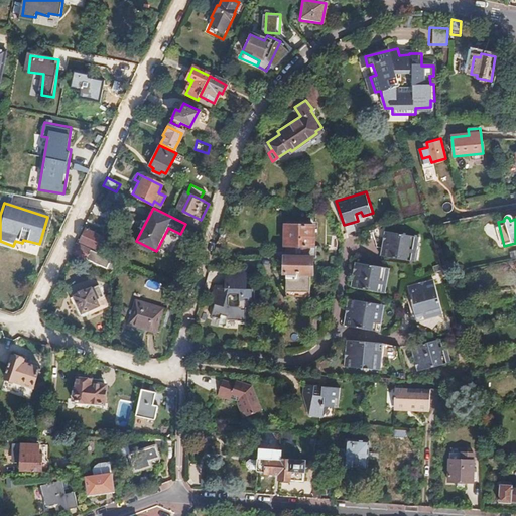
[(284,257),(311,257),(311,245),(313,245),(313,224),(283,222),(283,244),(284,244),(284,257)]
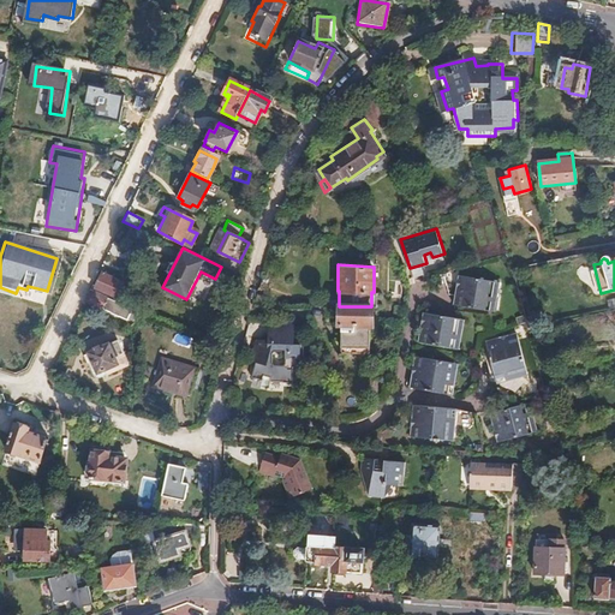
[(101,273),(94,288),(115,298),(121,284),(101,273)]
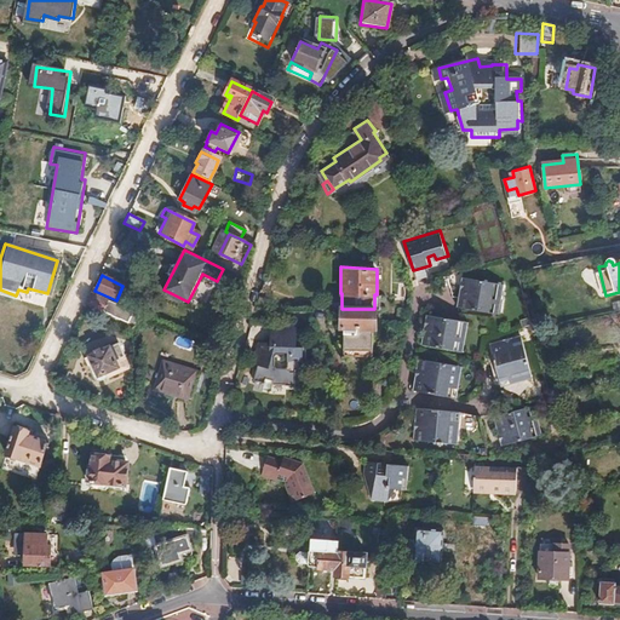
[(466,280),(463,296),(465,297),(464,306),(492,313),(495,291),(493,290),(494,285),(466,280)]
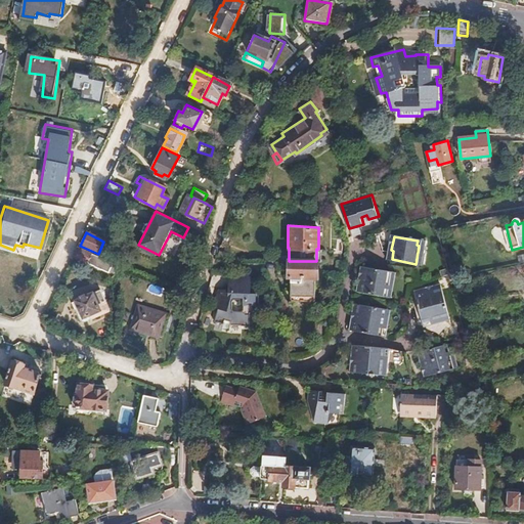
[(73,256),(114,275),(115,265),(77,247),(73,256)]
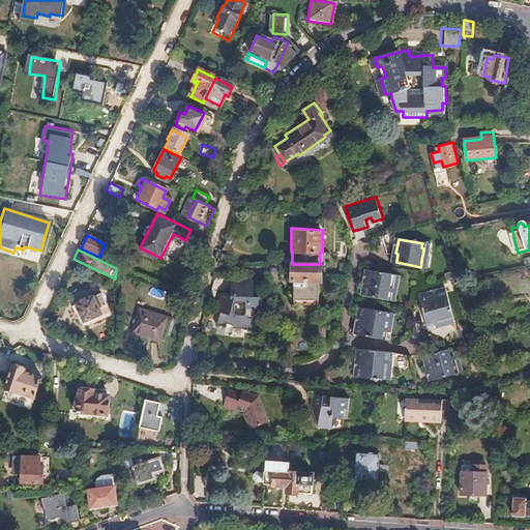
[(320,266),(320,264),(292,264),(292,266),(290,266),(290,278),(293,278),(293,303),(318,304),(319,280),(321,280),(322,267),(322,266),(320,266)]
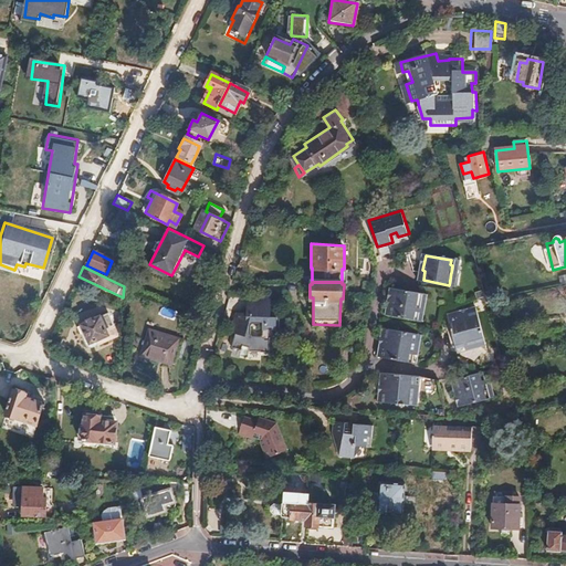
[(389,287),(386,303),(388,304),(387,314),(413,318),(415,307),(412,307),(415,292),(389,287)]
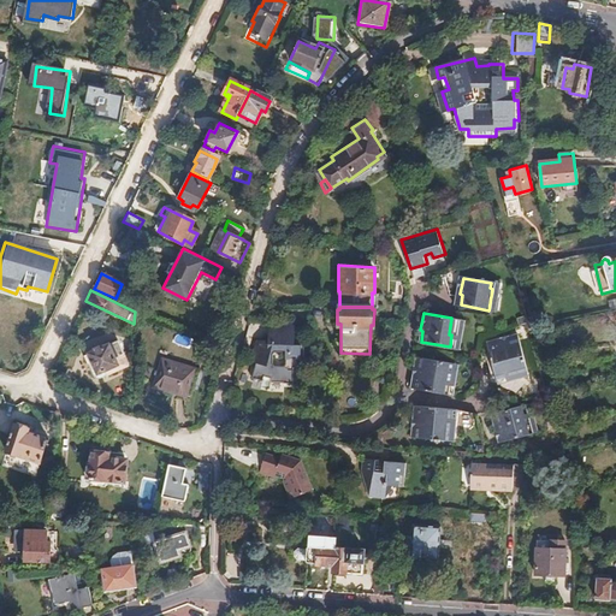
[(265,342),(262,348),(256,345),(252,361),(255,362),(250,377),(262,380),(264,377),(272,379),(272,381),(284,381),(284,383),(292,383),(292,368),(297,368),(297,361),(303,361),(303,343),(294,343),(294,332),(285,332),(285,326),(267,327),(267,342),(265,342)]
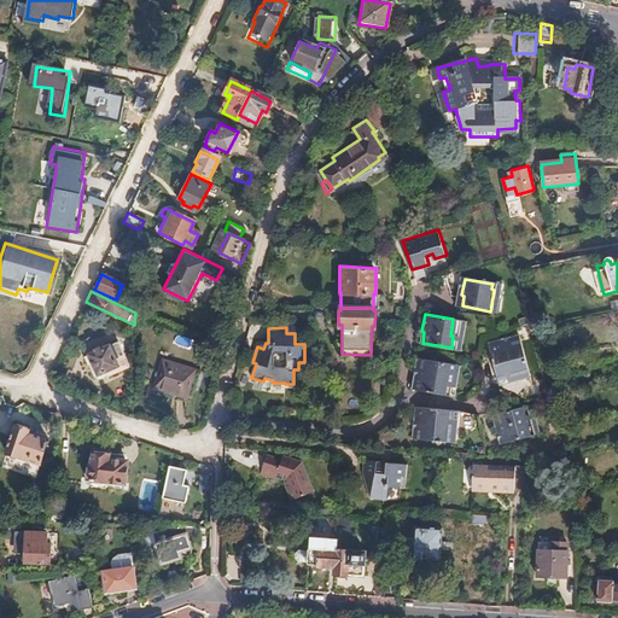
[(516,342),(496,347),(503,374),(516,371),(517,373),(532,369),(525,343),(516,344),(516,342)]
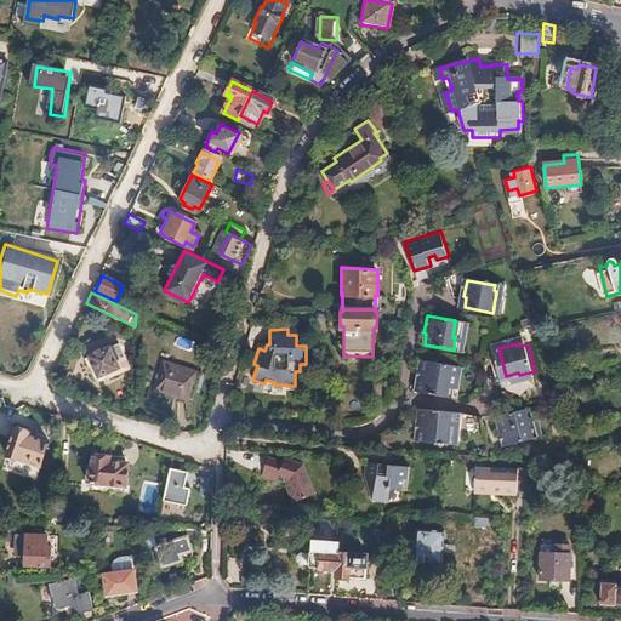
[(86,358),(90,368),(95,365),(98,377),(107,374),(109,380),(130,372),(120,347),(112,349),(110,349),(103,352),(103,351),(96,353),(97,354),(86,358)]
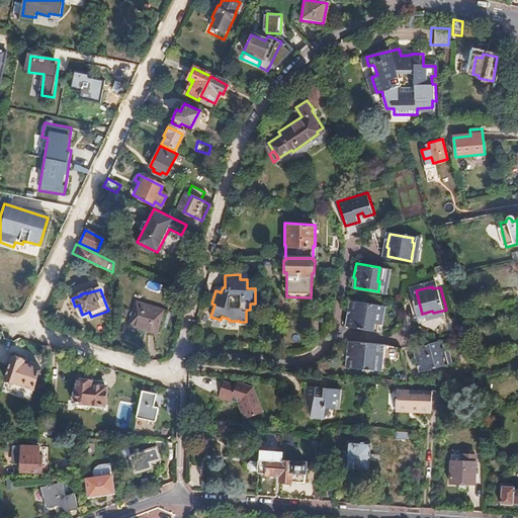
[(347,324),(357,326),(372,329),(375,314),(371,314),(373,305),(349,299),(345,319),(348,319),(347,324)]
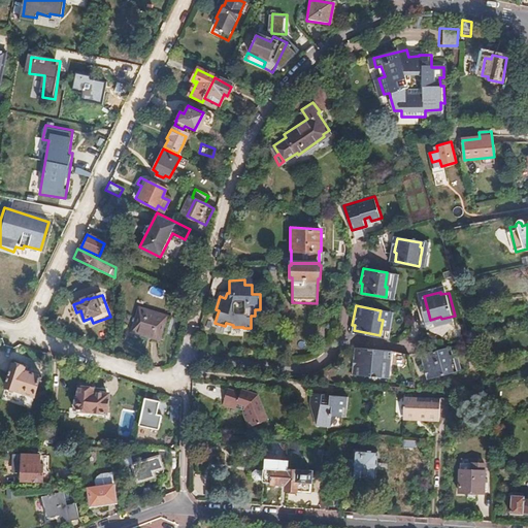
[(139,306),(132,331),(138,332),(161,338),(161,336),(167,314),(156,310),(145,308),(139,306)]
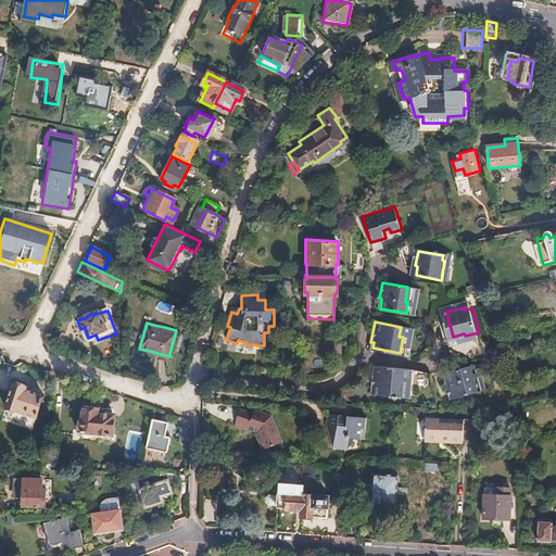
[(85,327),(80,329),(86,343),(98,340),(96,335),(88,338),(85,327)]
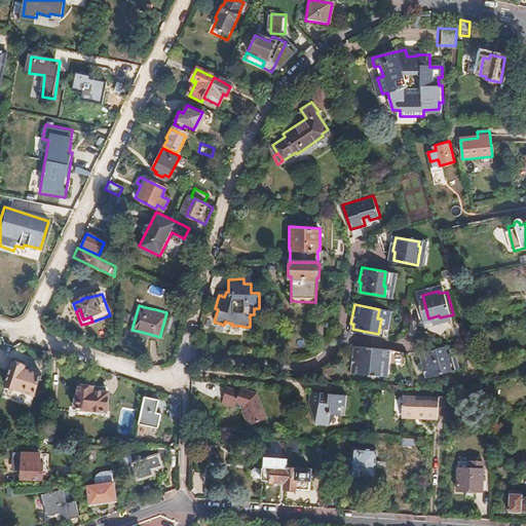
[(379,348),(353,344),(351,360),(348,359),(346,372),(373,375),(374,366),(376,366),(379,348)]
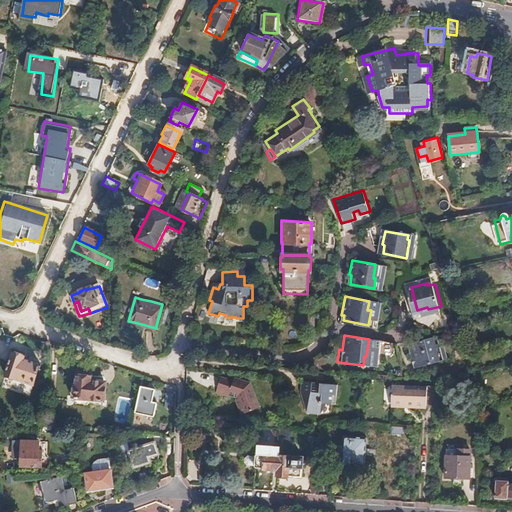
[(417,345),(415,346),(420,366),(442,362),(438,349),(440,348),(438,337),(416,342),(417,345)]
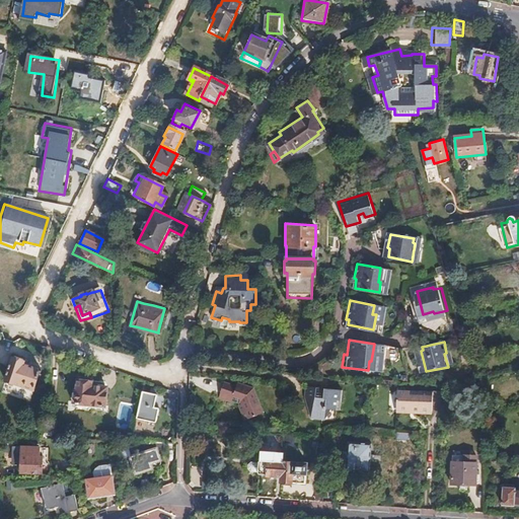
[(10,357),(4,378),(31,387),(39,365),(21,361),(22,359),(20,359),(21,356),(12,353),(11,357),(10,357)]
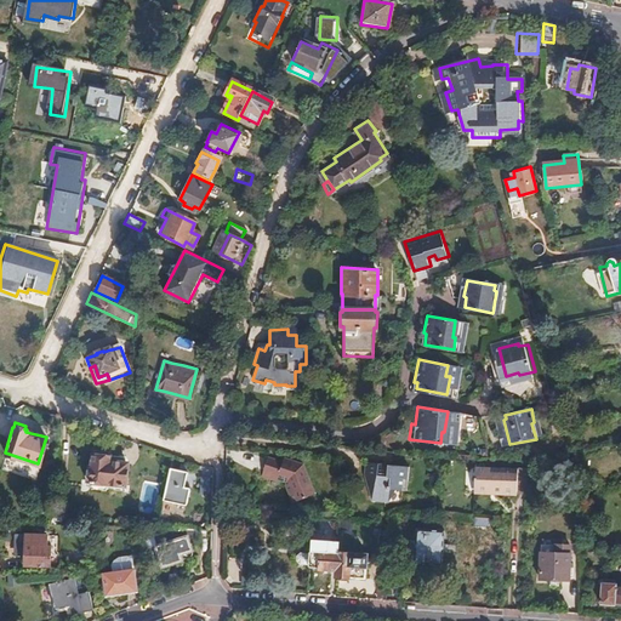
[(100,451),(97,478),(125,480),(127,461),(113,460),(114,453),(100,451)]
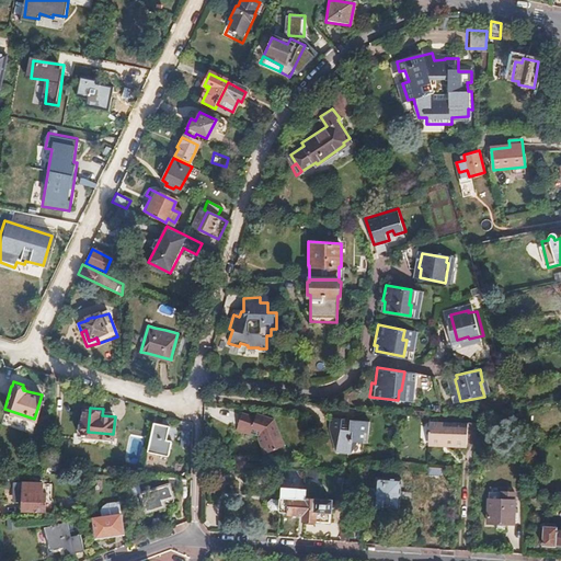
[(242,412),(237,427),(247,431),(258,435),(264,454),(284,447),(273,420),(265,416),(264,420),(255,418),(242,412)]
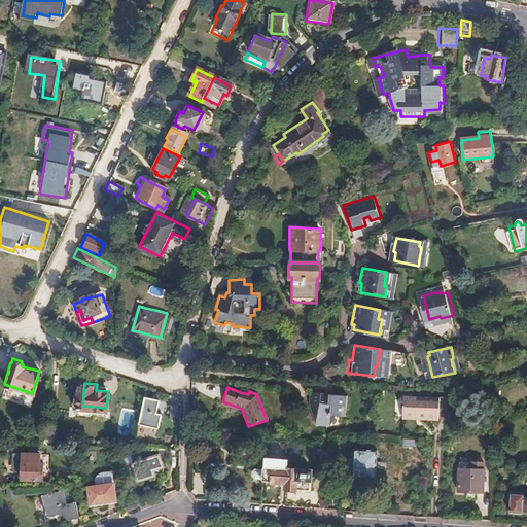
[(312,402),(313,393),(313,390),(311,390),(310,403),(315,423),(329,425),(336,413),(331,413),(327,422),(317,420),(312,402)]
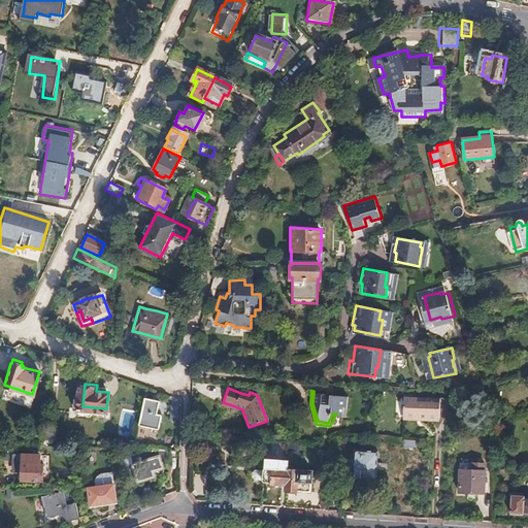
[(327,395),(314,394),(312,403),(318,421),(328,423),(332,414),(336,414),(342,415),(344,405),(348,405),(349,395),(327,393),(327,395)]
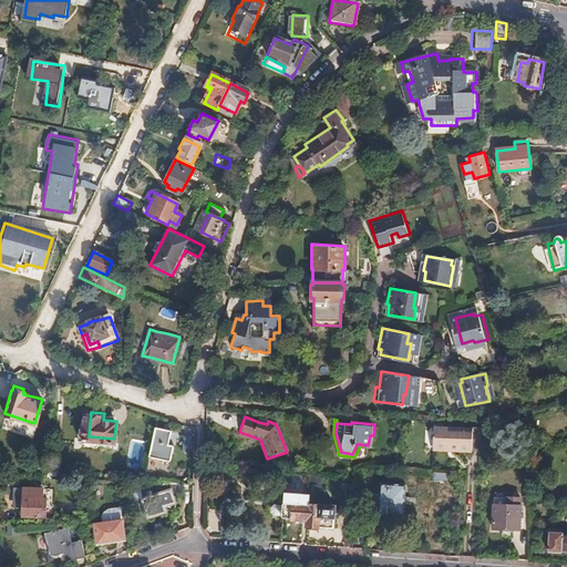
[(169,430),(155,426),(150,456),(169,461),(173,445),(167,443),(169,430)]
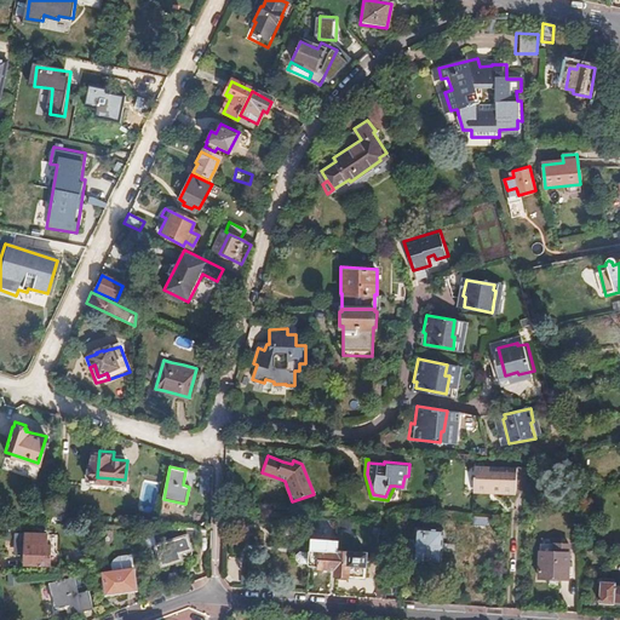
[(474,470),(471,492),(515,494),(516,470),(484,469),(474,468),(474,470)]
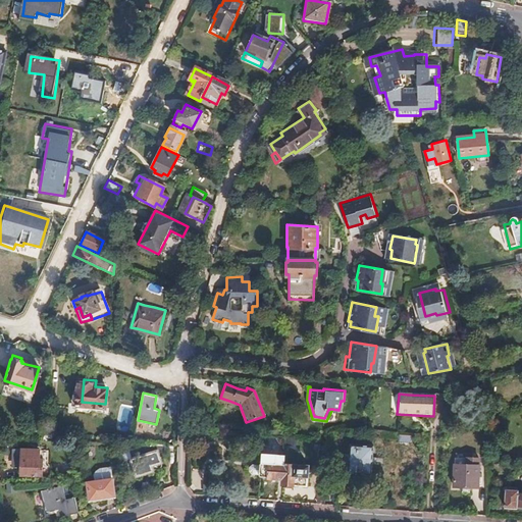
[(46,422),(45,438),(55,438),(55,423),(46,422)]
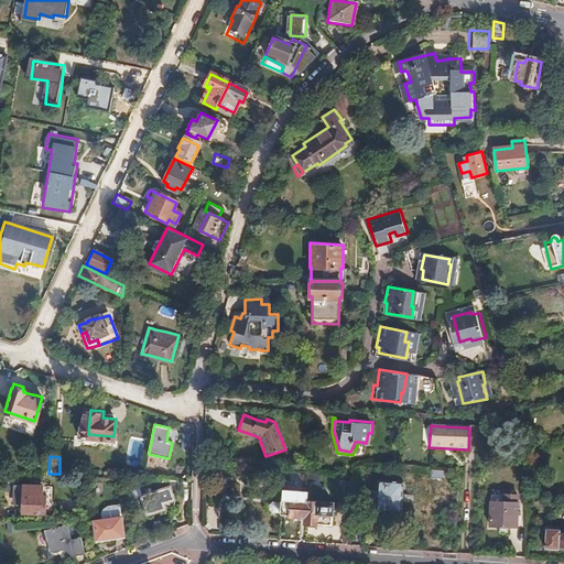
[(176,480),(161,479),(160,491),(143,496),(148,513),(165,509),(163,503),(172,500),(170,492),(175,491),(176,480)]
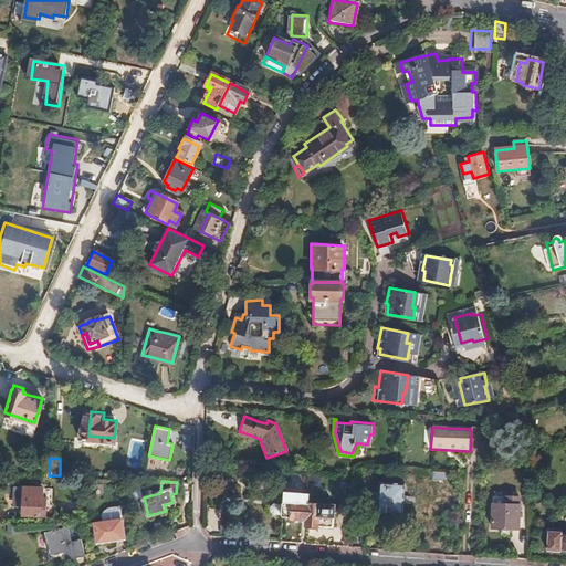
[(380,481),(378,506),(401,509),(404,483),(380,481)]
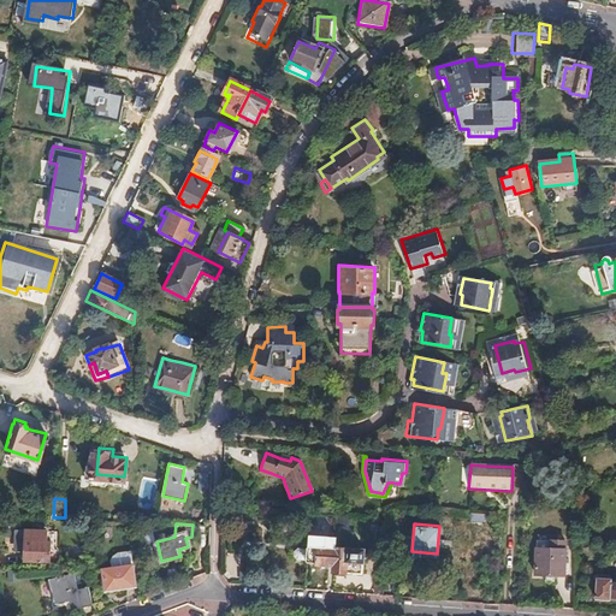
[(307,562),(317,563),(333,566),(333,570),(335,570),(335,574),(344,575),(344,572),(362,573),(363,549),(336,546),(337,538),(309,535),(307,562)]
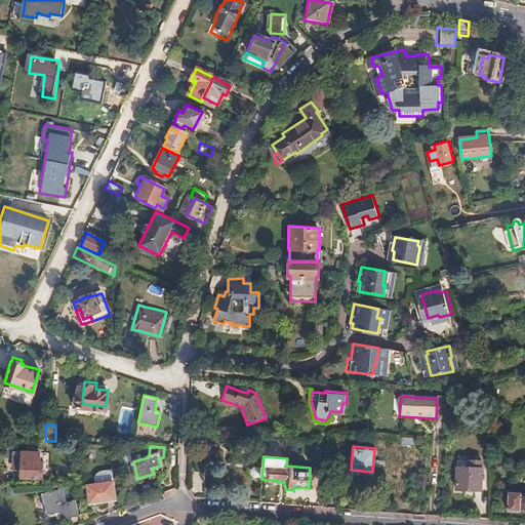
[(42,460),(24,460),(24,479),(42,479),(42,460)]
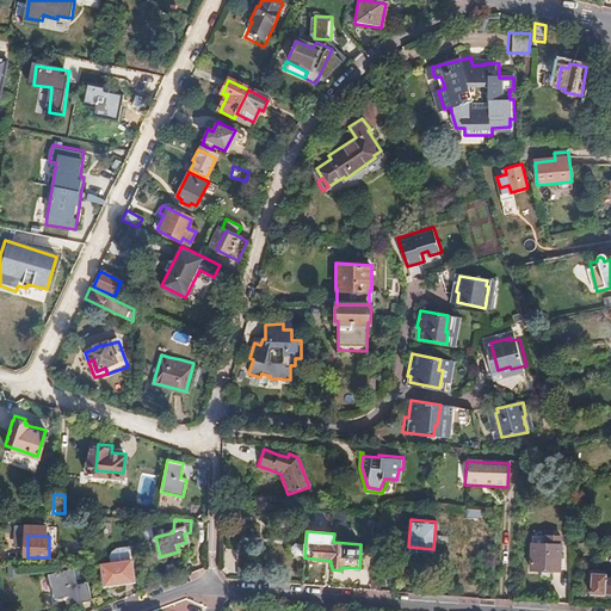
[(535,569),(562,572),(565,538),(549,537),(549,545),(536,544),(535,569)]
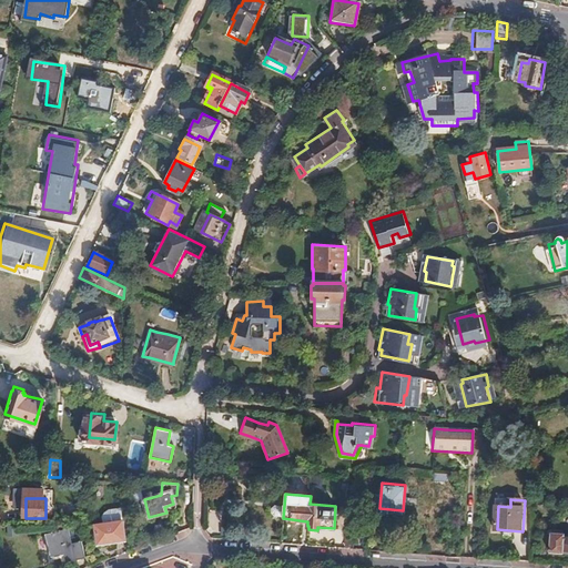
[(121,527),(93,529),(95,550),(123,547),(121,527)]
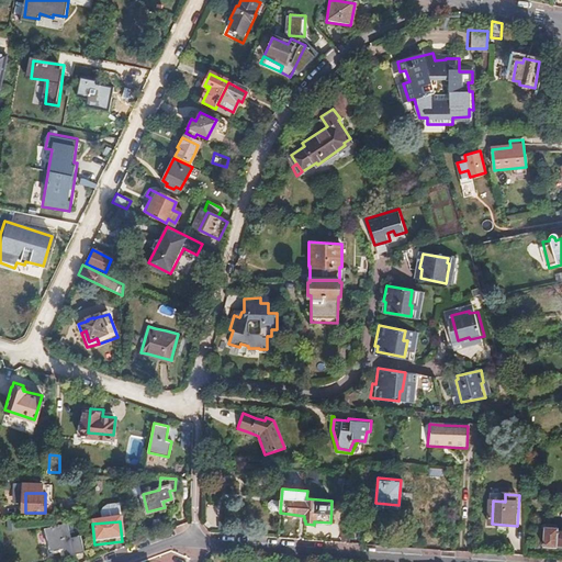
[(67,523),(47,528),(54,553),(66,550),(67,554),(85,550),(81,539),(72,541),(67,523)]
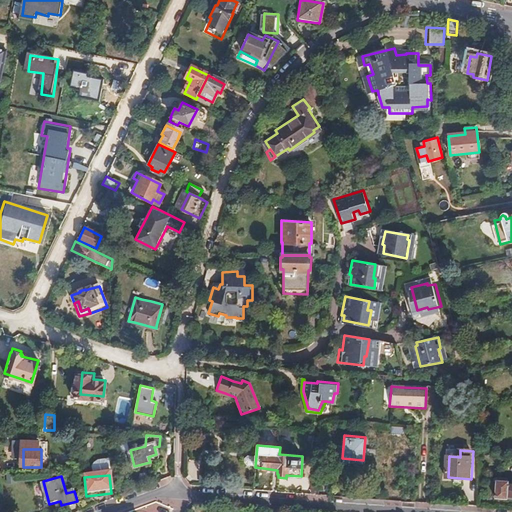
[(494,498),(511,499),(511,483),(495,482),(494,498)]
